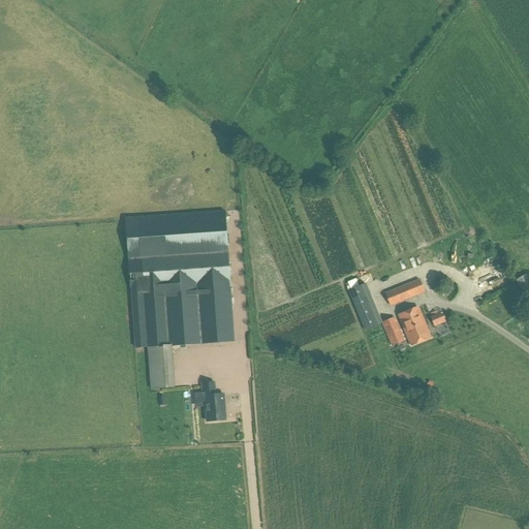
[(128,258),(228,252),(225,212),(125,218),(128,258)]
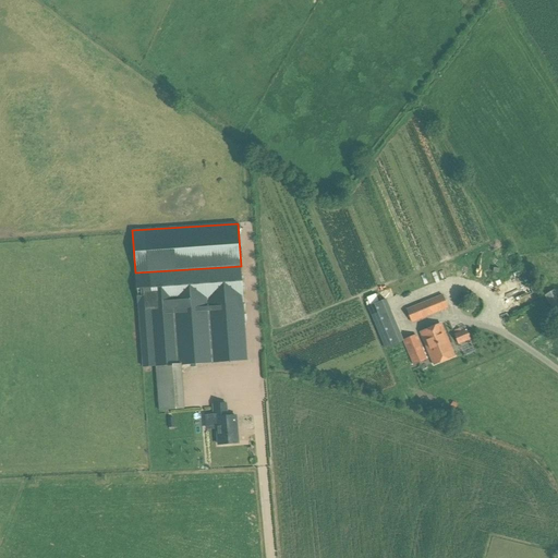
[(135,276),(142,368),(249,361),(244,302),(241,267),(135,276)]
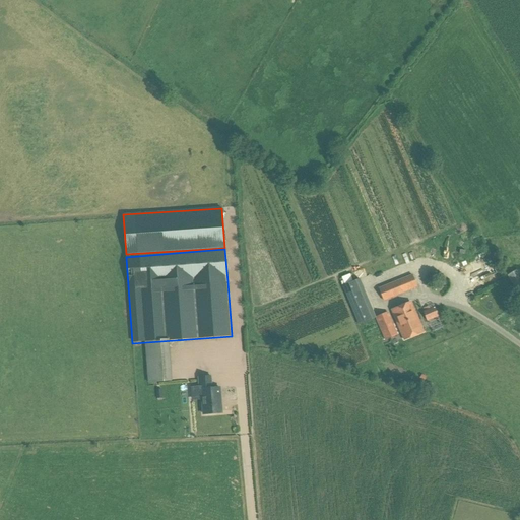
[(412,275),(380,288),(384,300),(417,286),(412,275)]
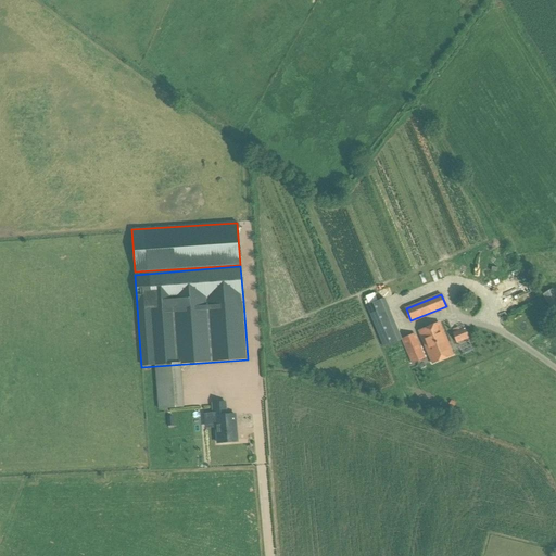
[(555,294),(546,301),(555,316),(555,294)]
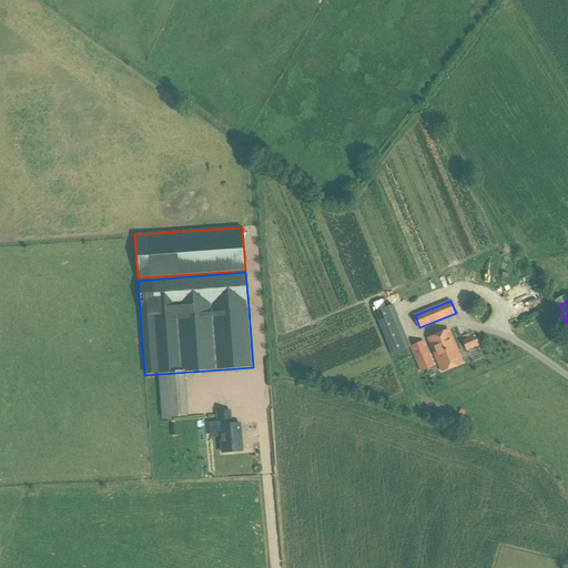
[(533,308),(536,315),(546,311),(543,303),(533,308)]
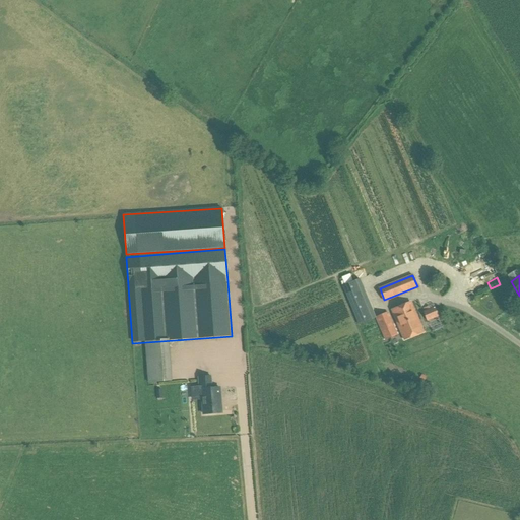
[(361,278),(343,284),(359,323),(375,317),(361,279),(361,278)]
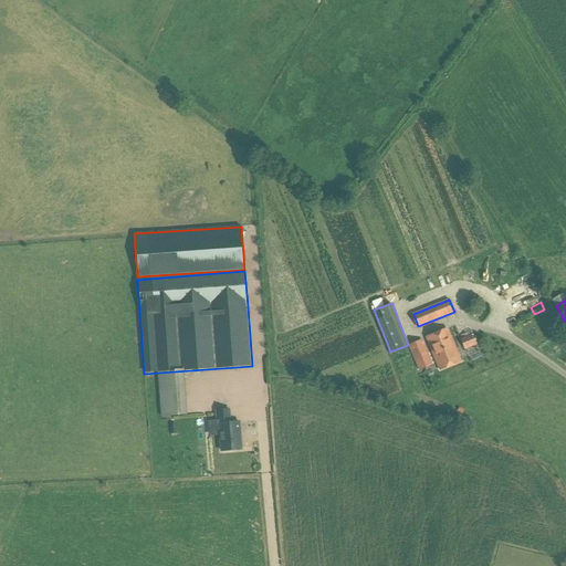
[(448,329),(428,337),(440,369),(460,360),(448,329)]
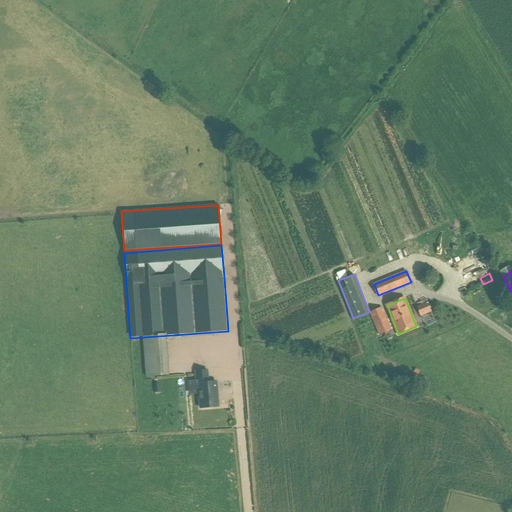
[(428,302),(417,306),(421,316),(432,311),(428,302)]
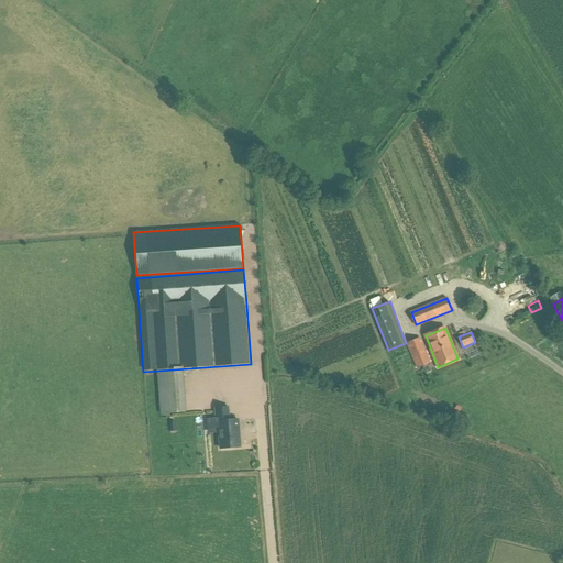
[(420,338),(407,343),(418,368),(430,363),(420,338)]
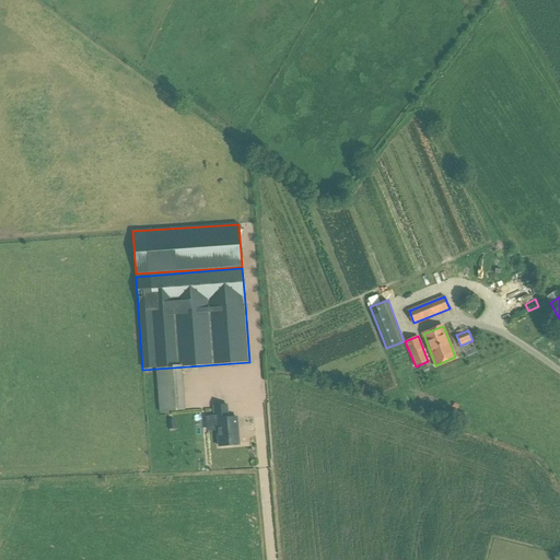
[(202,368),(163,370),(165,413),(191,411),(189,374),(202,374),(202,368)]
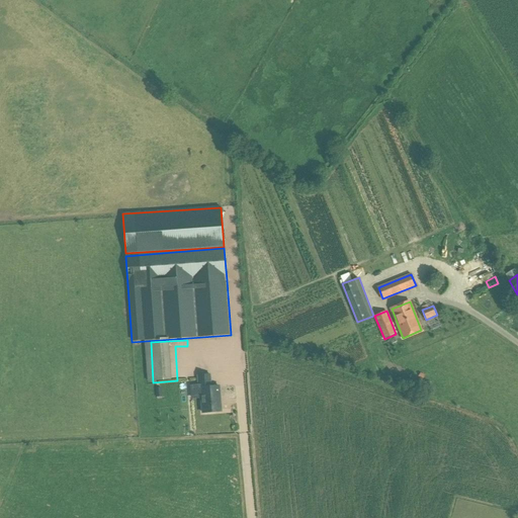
[(210,375),(198,375),(199,389),(201,389),(203,413),(222,411),(220,386),(211,386),(210,375)]
